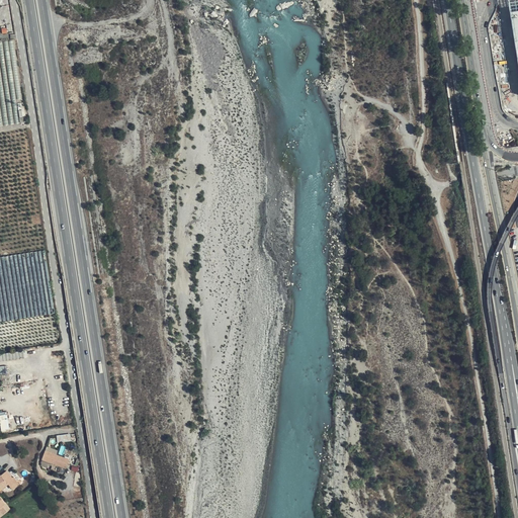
[(15,352),(0,353),(0,357),(1,360),(24,357),(23,351),(15,352)]
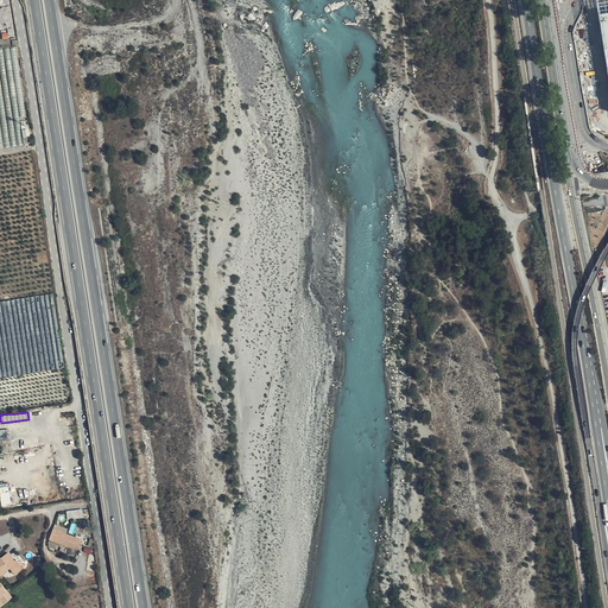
[(2,506),(12,505),(10,486),(0,486),(2,506)]
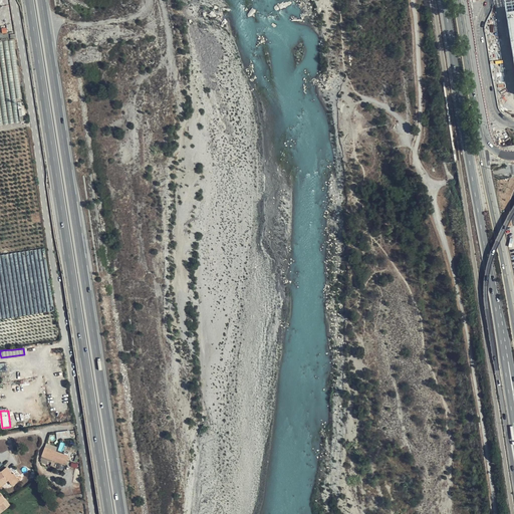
[(67,460),(69,456),(45,447),(42,456),(65,465),(67,460)]
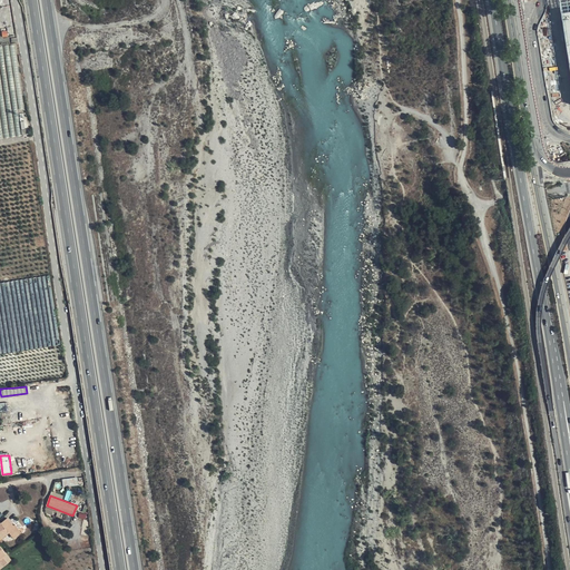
[(8,518),(0,523),(0,539),(1,539),(2,541),(2,542),(3,541),(2,538),(9,532),(12,536),(18,531),(13,527),(8,518)]
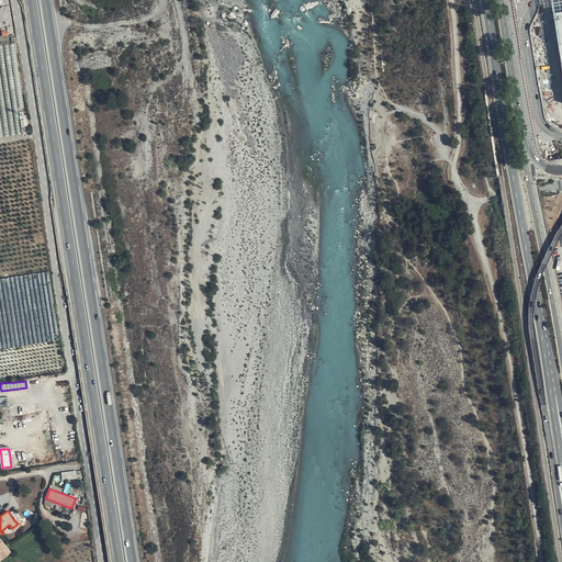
[(15,517),(13,519),(18,524),(12,528),(14,531),(22,526),(15,517)]
